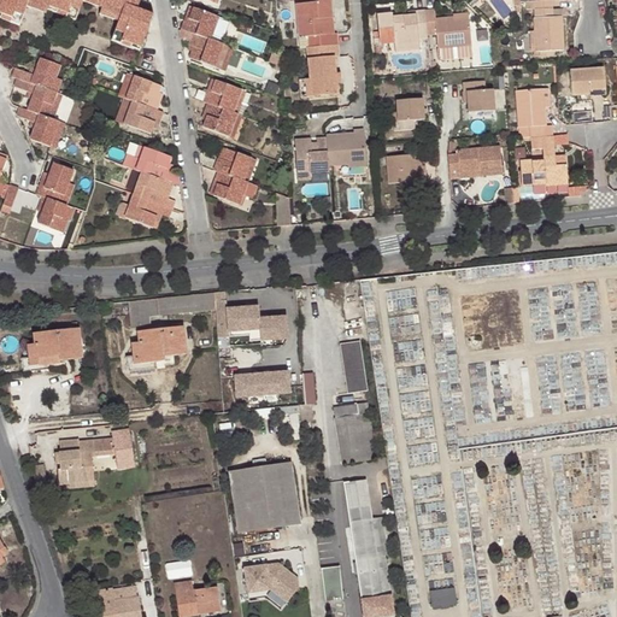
[(0,0),(0,16),(19,24),(27,6),(46,12),(47,7),(50,0),(0,0)]
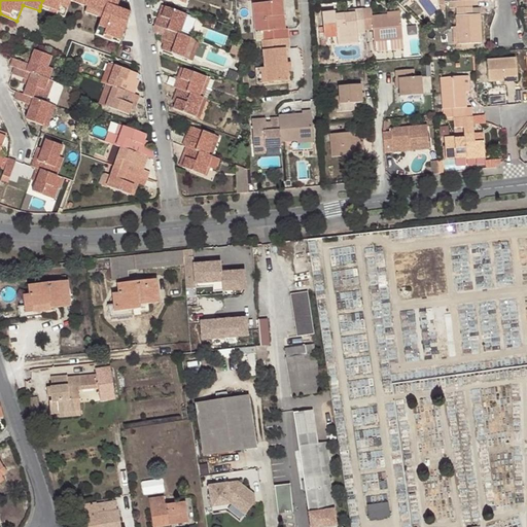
[(71,0),(86,6),(88,0),(42,0),(40,6),(64,15),(70,0),(71,0)]
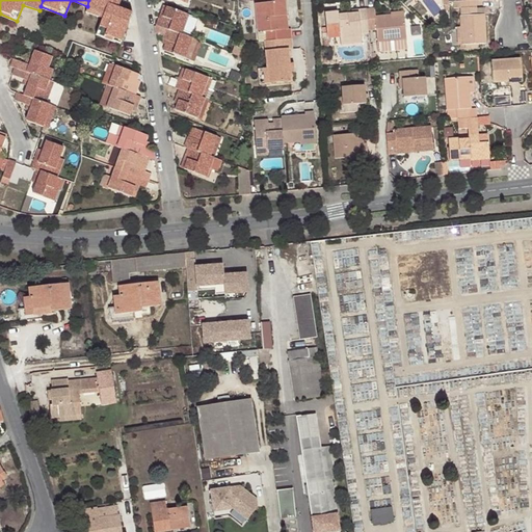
[(88,0),(87,6),(85,11),(102,18),(96,33),(121,43),(131,11),(117,7),(120,0),(88,0)]
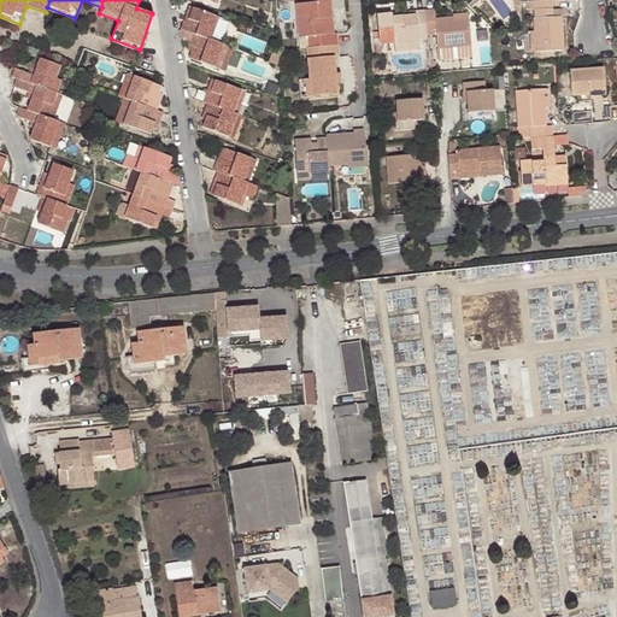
[(303,36),(304,46),(333,45),(333,34),(328,34),(321,35),(319,22),(327,22),(324,0),(310,0),(311,1),(292,3),(294,36),(303,36)]
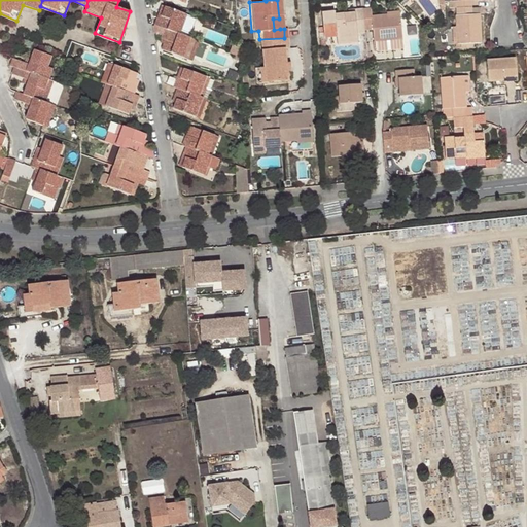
[(471,0),(459,0),(455,0),(457,26),(458,43),(460,43),(461,46),(472,46),(472,42),(482,42),(480,13),(472,13),(471,0)]
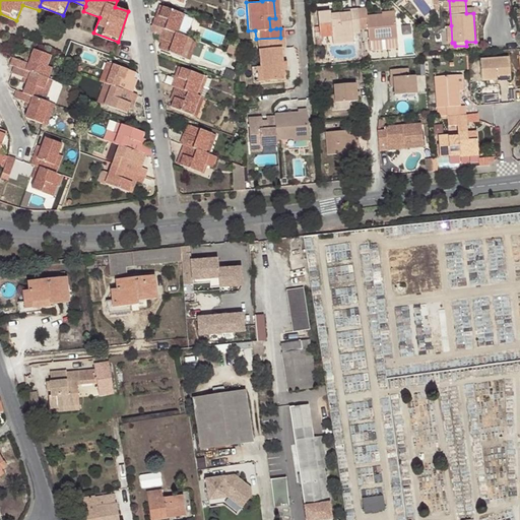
[(368,5),(361,6),(363,27),(370,26),(372,49),(400,47),(398,15),(385,16),(384,11),(369,13),(368,5)]
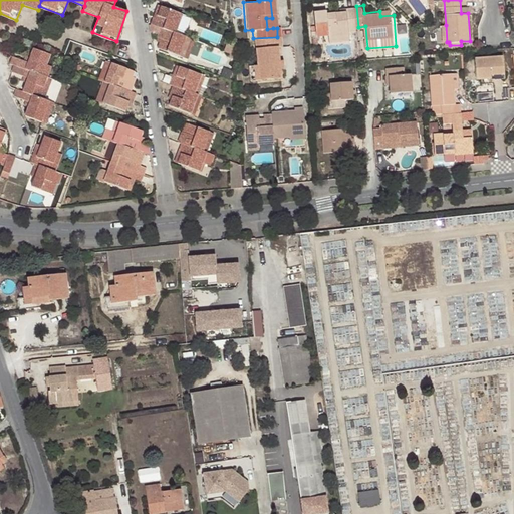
[(151,23),(176,33),(183,13),(161,6),(158,15),(155,14),(151,23)]
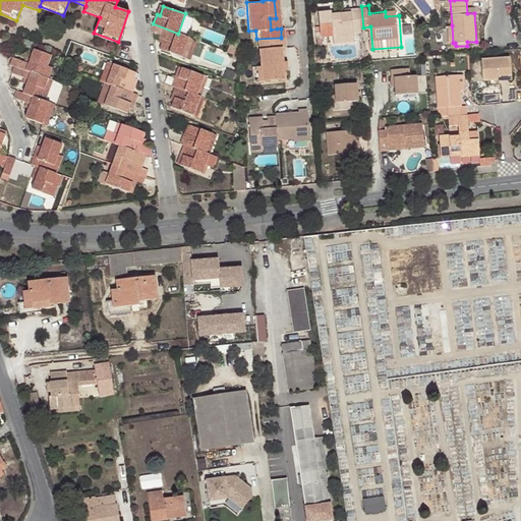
[(357,31),(363,31),(363,27),(361,6),(347,7),(347,10),(340,11),(334,12),(334,9),(321,10),(324,35),(336,34),(337,37),(358,34),(357,31)]
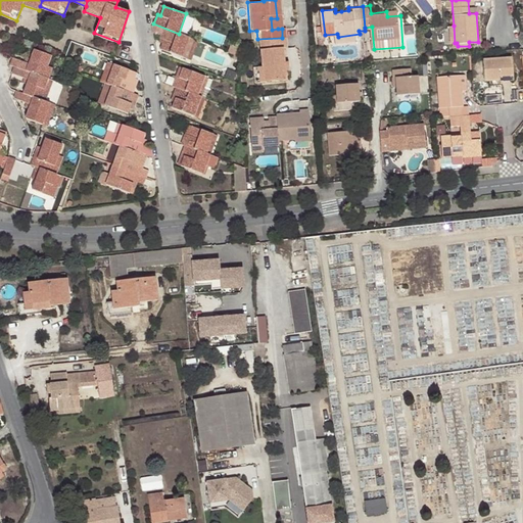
[(387,16),(400,15),(399,7),(386,8),(386,11),(387,16)]
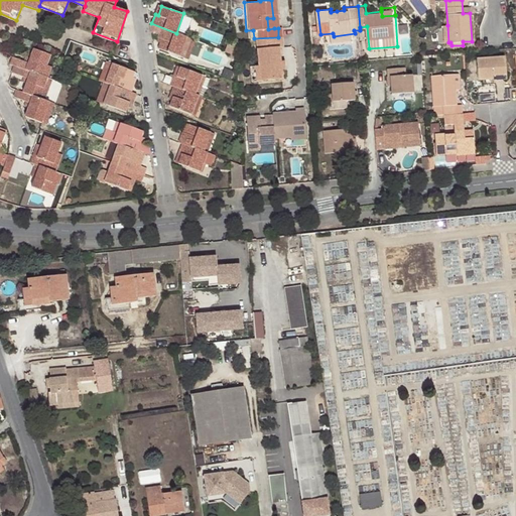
[(176,33),(179,34),(187,15),(183,13),(176,33)]
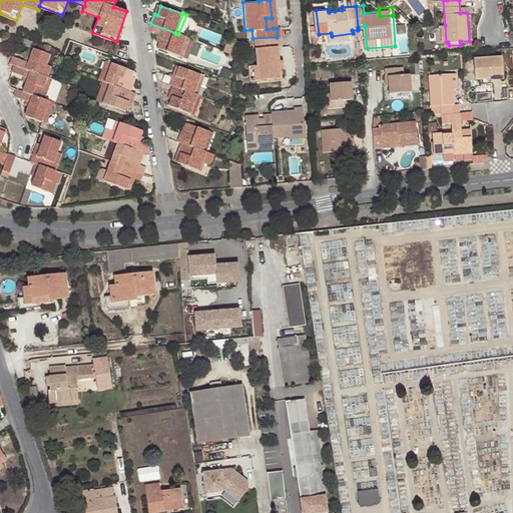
[(175,33),(150,23),(151,32),(158,35),(157,37),(161,38),(158,46),(178,54),(184,36),(178,34),(175,33)]
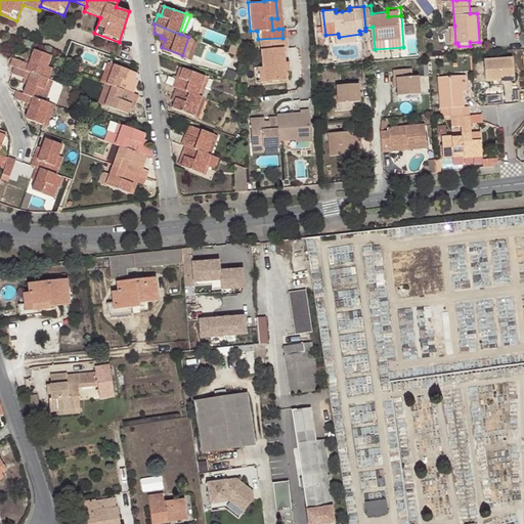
[(188,37),(182,55),(185,57),(193,39),(188,37)]
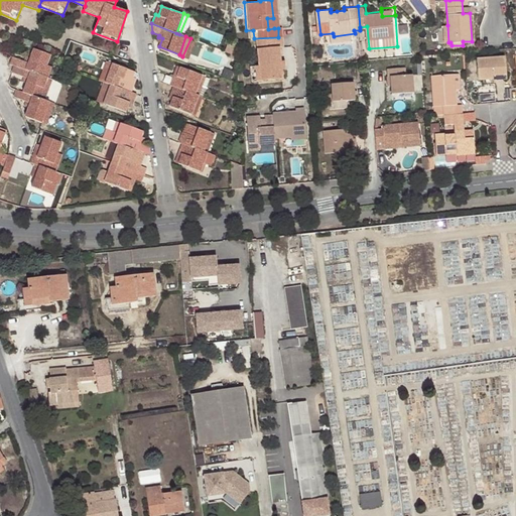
[(278,37),(254,38),(255,65),(256,82),(277,80),(276,72),(276,63),(275,47),(279,47),(278,37)]
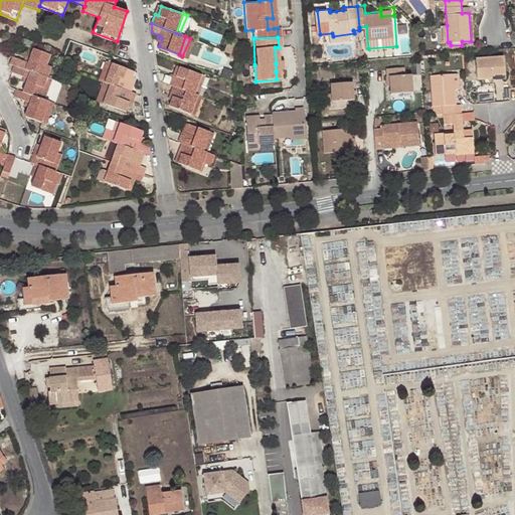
[(13,56),(10,63),(14,64),(42,75),(46,65),(50,54),(34,48),(30,57),(28,62),(24,60),(13,56)]
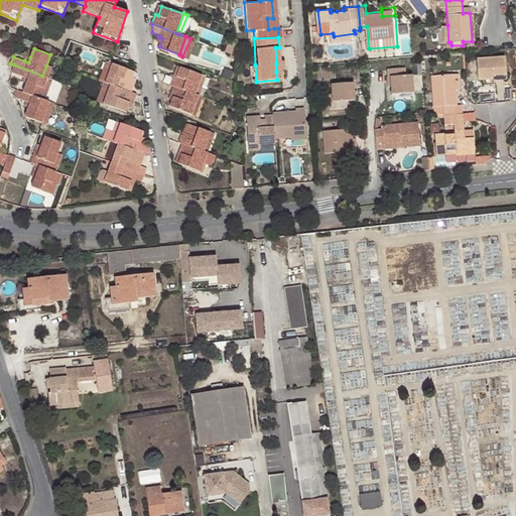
[(480,79),(494,78),(494,74),(508,72),(506,55),(478,57),(480,79)]
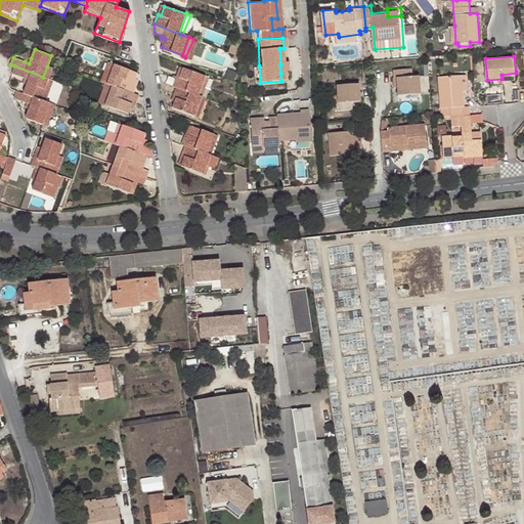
[(99,81),(105,83),(113,64),(106,61),(99,81)]
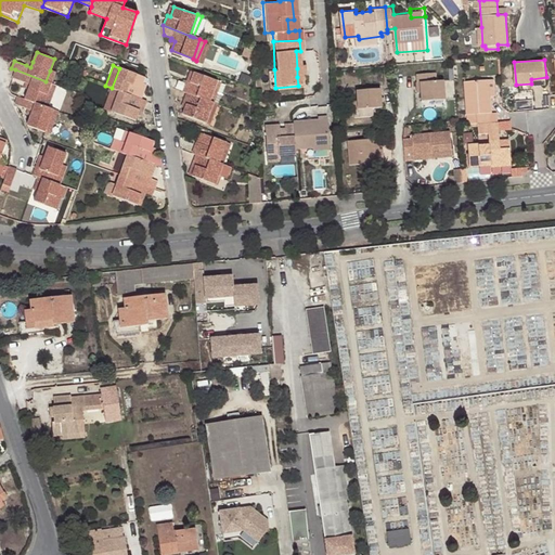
[(119,68),(112,88),(118,90),(141,99),(145,88),(141,87),(144,78),(119,68)]
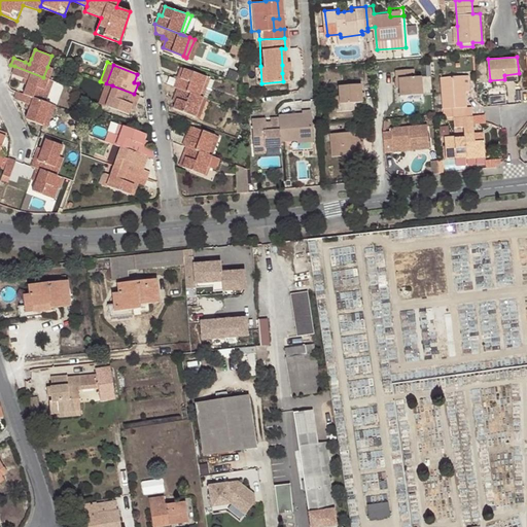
[(43,77),(14,66),(12,73),(24,78),(29,79),(27,84),(24,94),(41,100),(48,79),(43,77)]
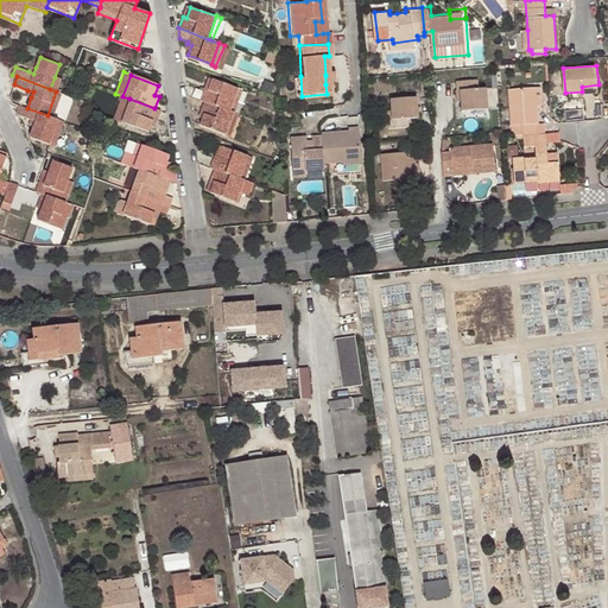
[(302,96),(301,76),(290,77),(291,96),(302,96)]
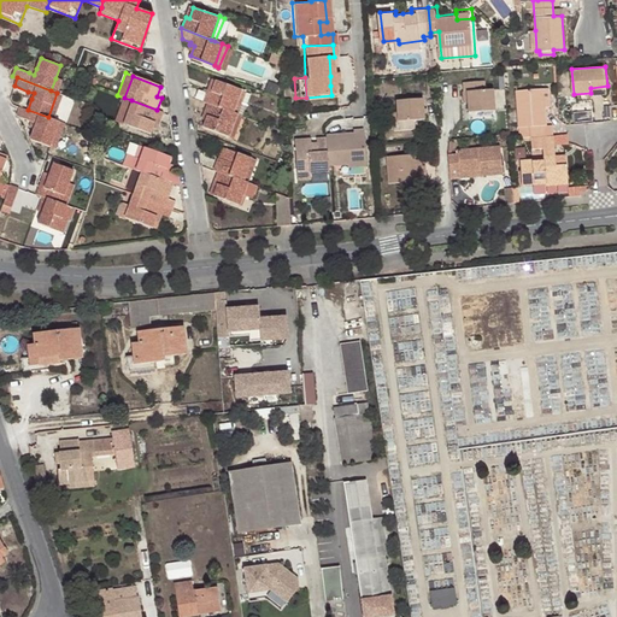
[(62,80),(56,78),(51,90),(57,93),(62,80)]
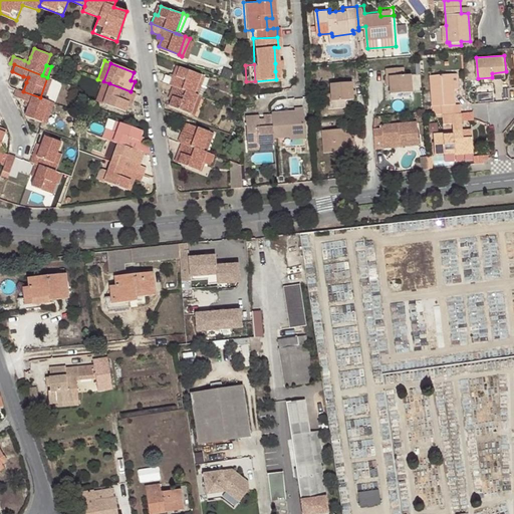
[(391,73),(391,81),(391,92),(414,90),(413,72),(406,73),(406,65),(388,66),(388,74),(391,73)]
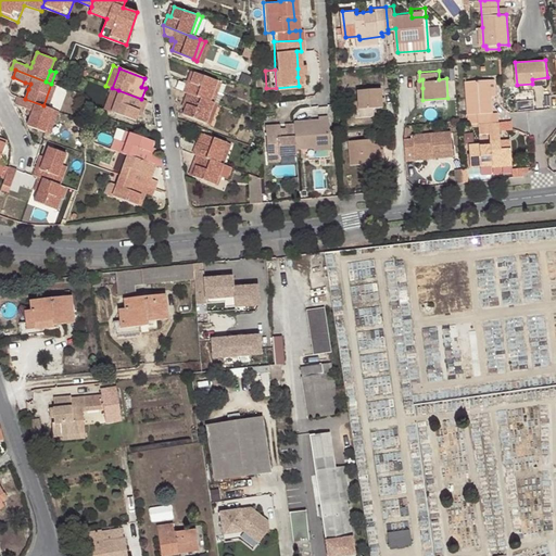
[(184,90),(188,92),(210,101),(217,81),(194,72),(190,83),(187,81),(184,90)]
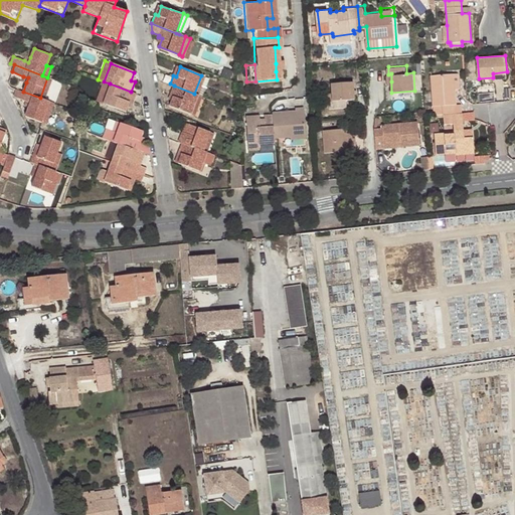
[(432,73),(434,115),(443,114),(460,113),(460,105),(456,105),(455,90),(454,73),(432,73)]
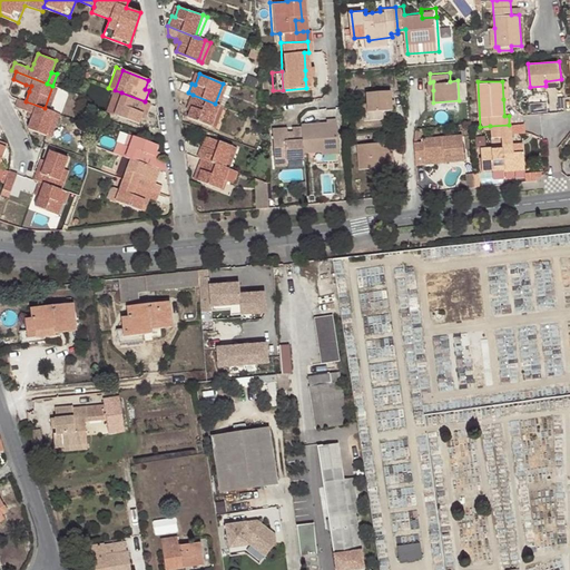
[(227,85),(223,84),(215,104),(218,105),(227,85)]
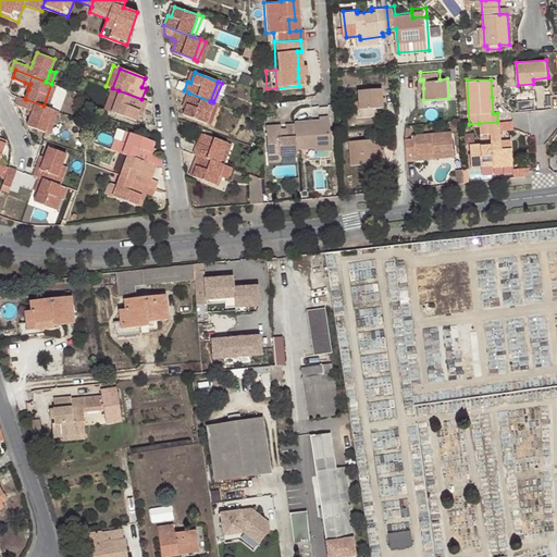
[(44,106),(47,107),(56,85),(51,84),(44,106)]
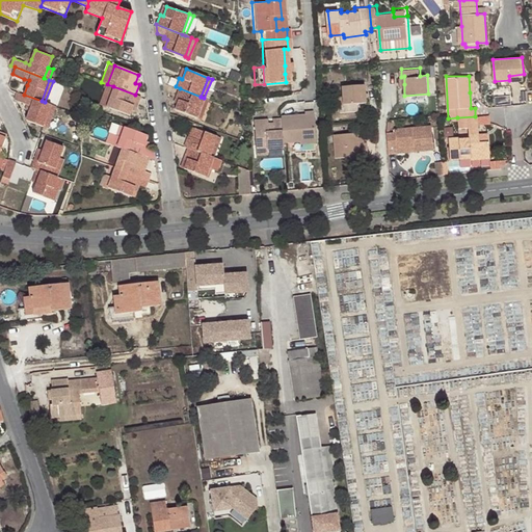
[(344,92),(345,102),(367,101),(366,82),(343,83),(344,92)]
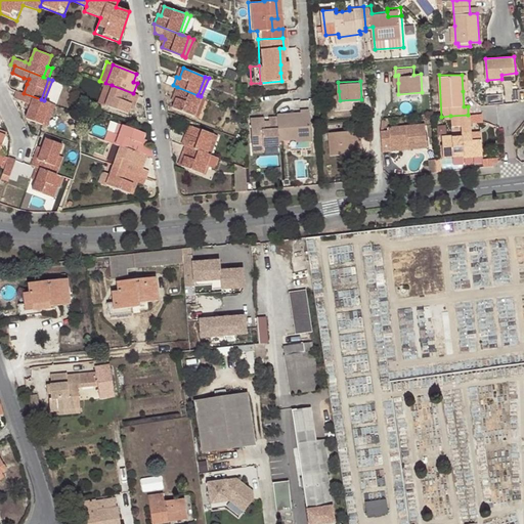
[(133,93),(112,85),(104,103),(128,113),(131,103),(135,105),(138,95),(133,93)]
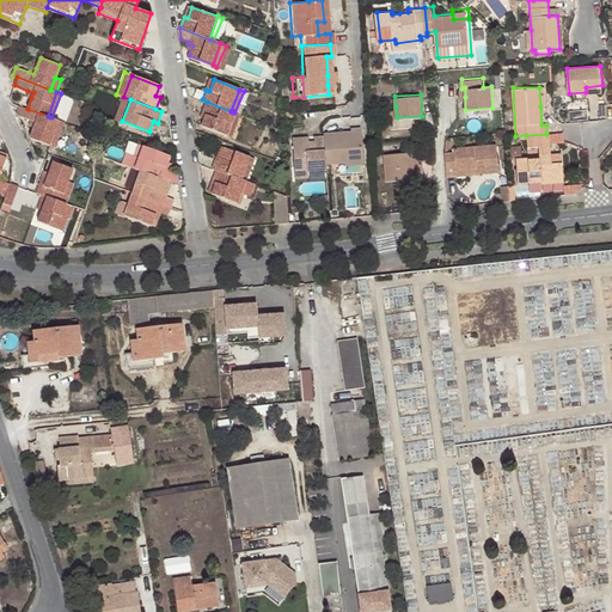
[(203,126),(227,134),(236,112),(234,112),(231,111),(207,102),(203,112),(207,114),(203,126)]
